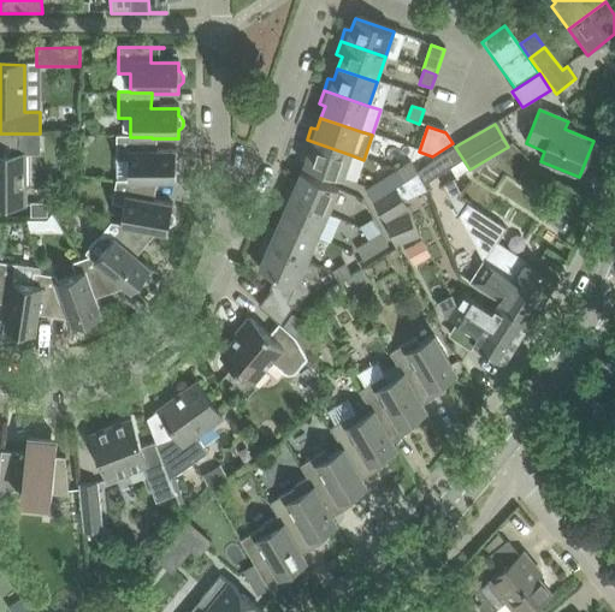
[(0,206),(24,206),(24,171),(24,156),(15,156),(15,135),(18,135),(18,134),(0,134),(0,206)]
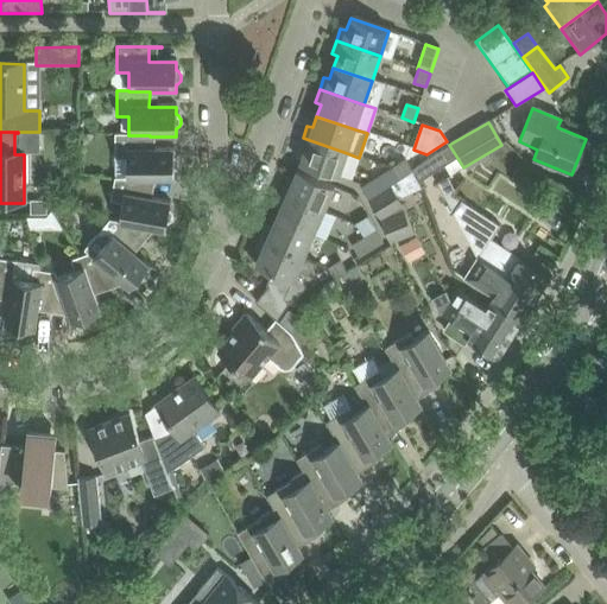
[(176,159),(174,159),(174,158),(174,151),(150,151),(150,137),(150,135),(128,135),(114,135),(114,160),(126,160),(126,179),(150,179),(150,180),(174,180),(174,172),(175,172),(176,172),(177,170),(178,169),(178,167),(178,166),(178,165),(178,164),(178,163),(177,161),(177,160),(176,159)]
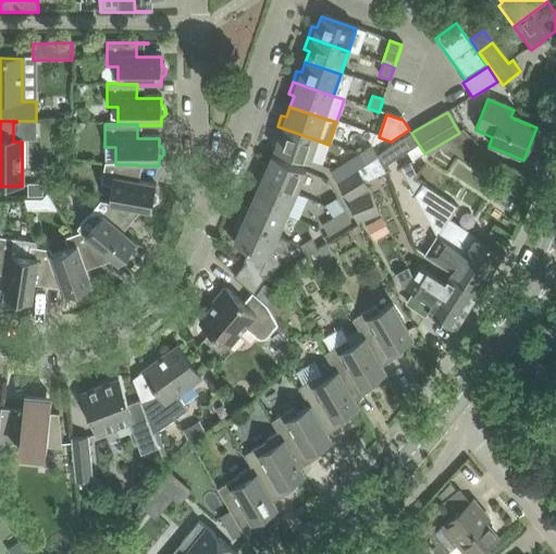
[(309,163),(318,140),(278,126),(273,138),(279,140),(274,151),(309,163)]
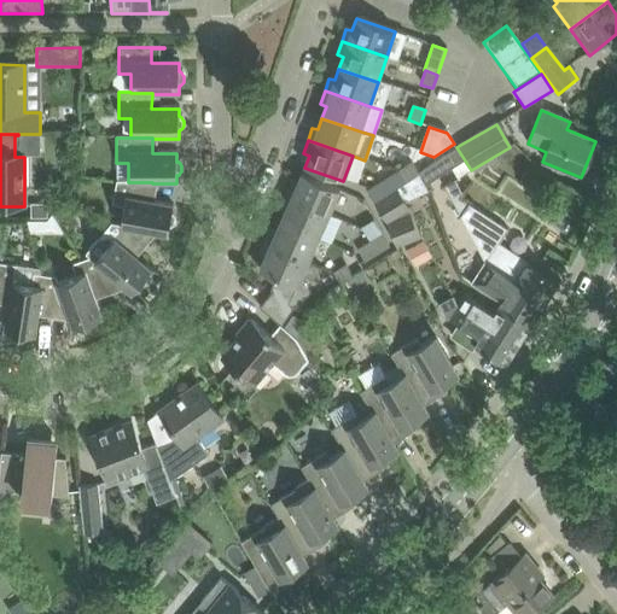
[(460,162),(454,151),(418,175),(417,176),(423,185),(460,162)]
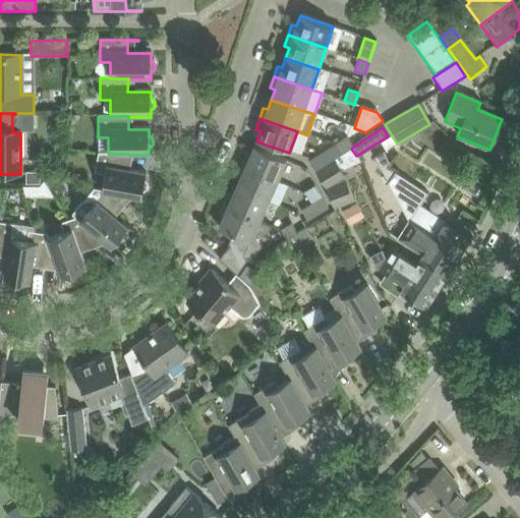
[(347,138),(336,145),(342,155),(351,149),(352,148),(347,138)]
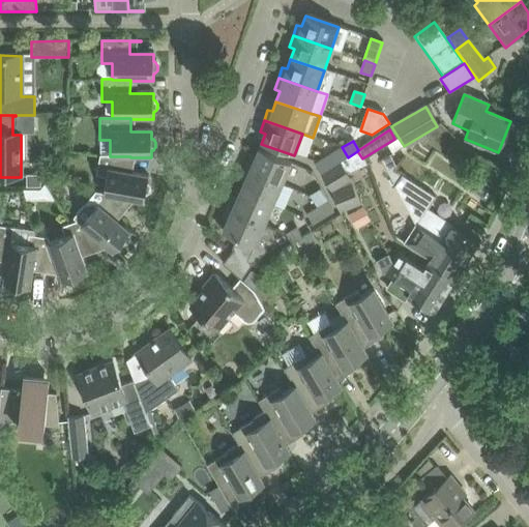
[(348,157),(342,147),(315,165),(320,175),(340,163),(348,157)]
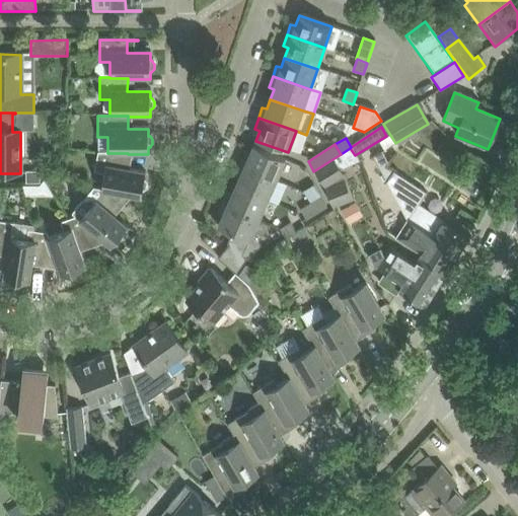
[(244,154),(239,165),(276,181),(285,160),(253,147),(248,156),(244,154)]
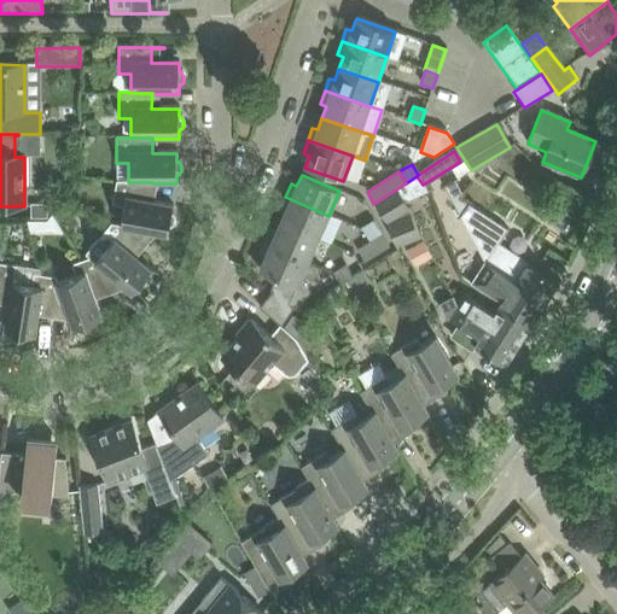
[(174,216),(172,215),(173,206),(146,202),(152,183),(152,182),(128,182),(116,182),(111,206),(124,209),(121,227),(143,232),(168,237),(169,229),(172,228),(173,227),(174,226),(174,224),(175,223),(175,222),(175,221),(175,220),(175,218),(174,217),(174,216)]
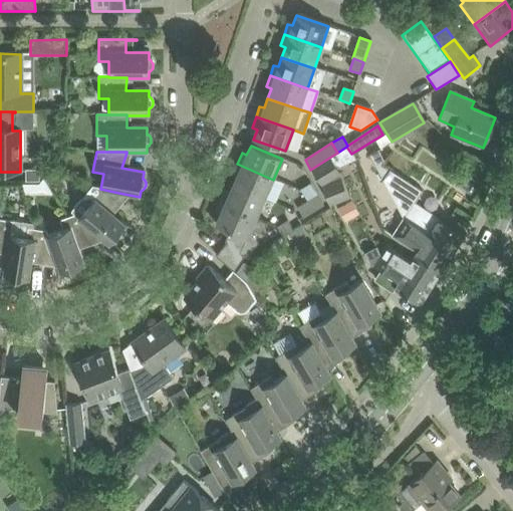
[(329,158),(310,170),(319,188),(339,176),(329,158)]
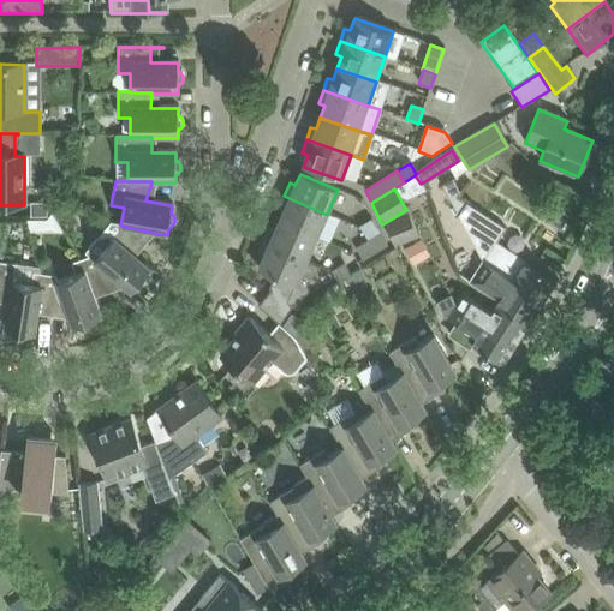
[(284,210),(279,222),(316,238),(327,215),(284,196),(278,208),(284,210)]
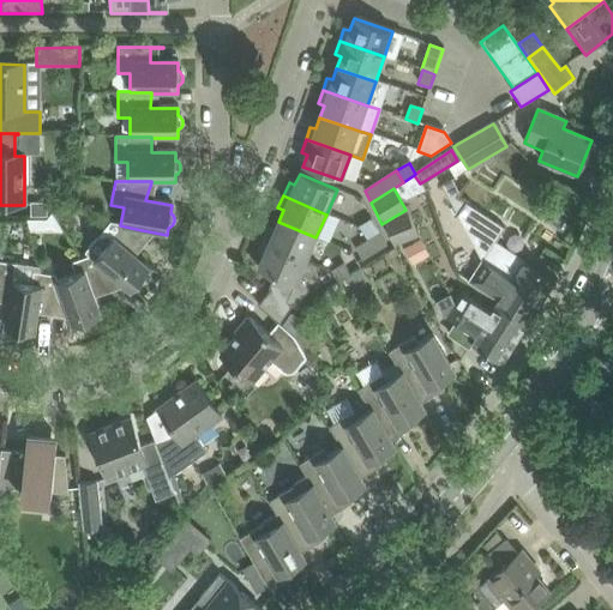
[(554,281),(523,261),(496,243),(504,229),(466,204),(457,216),(481,260),(484,264),(542,301),(554,281)]
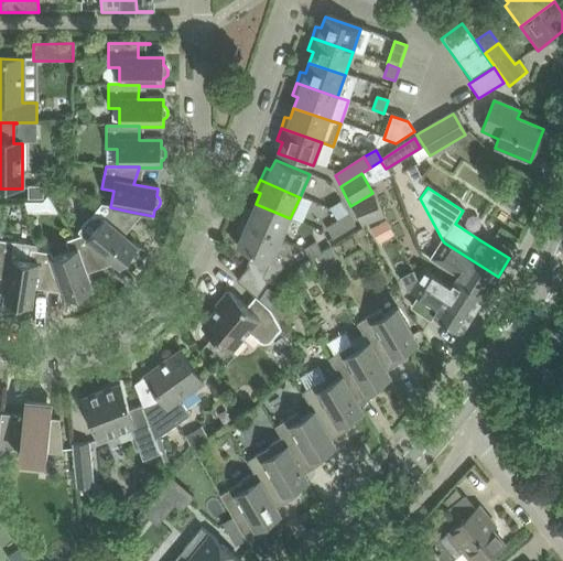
[(41,189),(28,189),(28,201),(41,201),(41,189)]
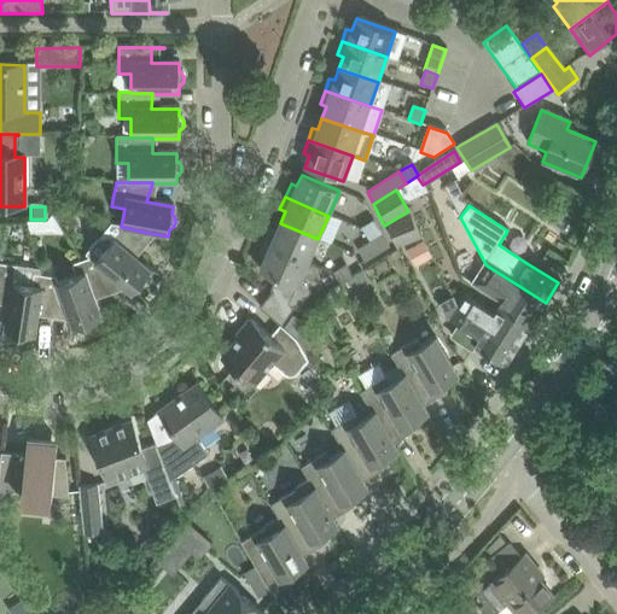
[(418,244),(423,241),(408,211),(384,226),(396,247),(407,241),(406,239),(413,235),(418,244)]
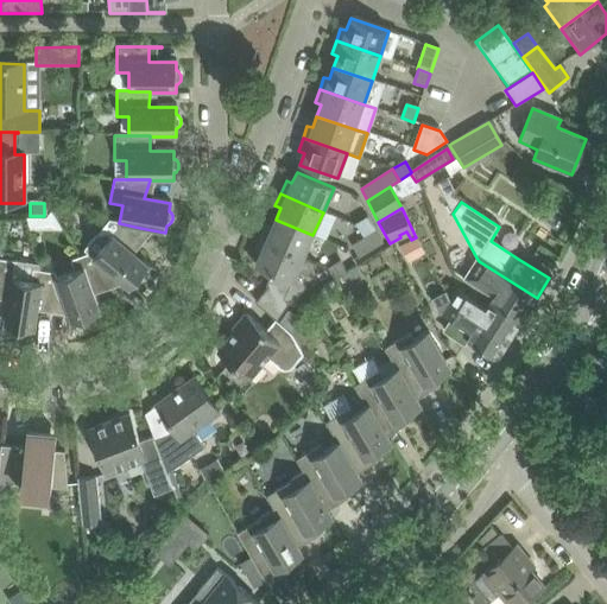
[(265,228),(260,240),(302,259),(313,235),(276,220),(271,230),(265,228)]
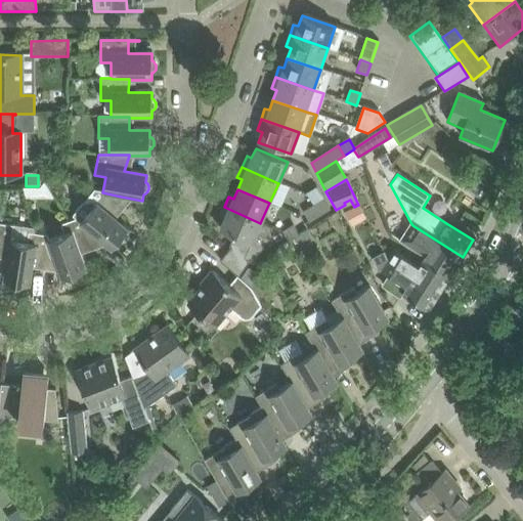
[(40,190),(24,190),(26,202),(40,202),(40,190)]
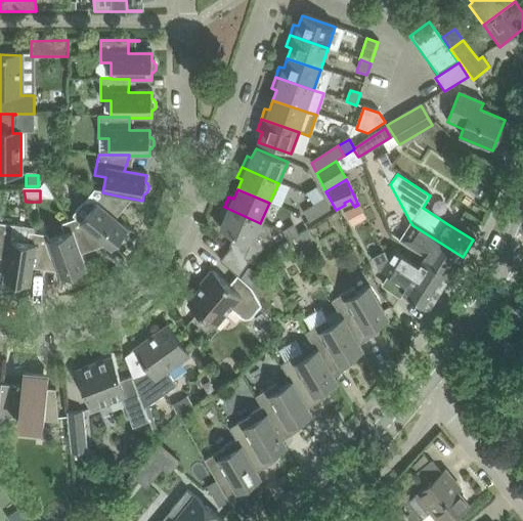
[(124,236),(124,235),(128,230),(111,215),(121,197),(102,192),(94,190),(72,217),(76,220),(101,241),(100,241),(112,250),(116,245),(118,246),(120,245),(122,245),(123,243),(124,242),(124,241),(124,240),(124,237),(124,236)]
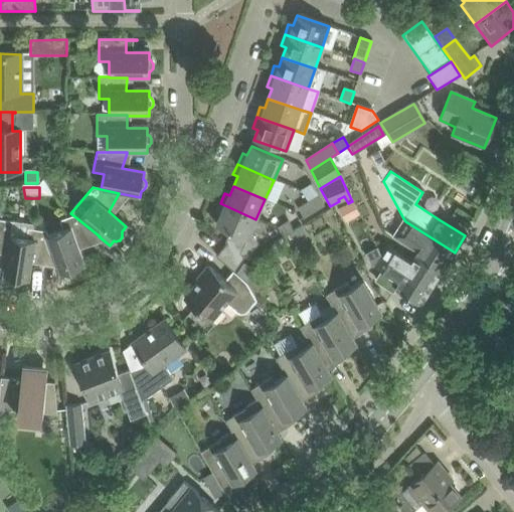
[(319,196),(308,203),(314,212),(324,206),(319,196)]
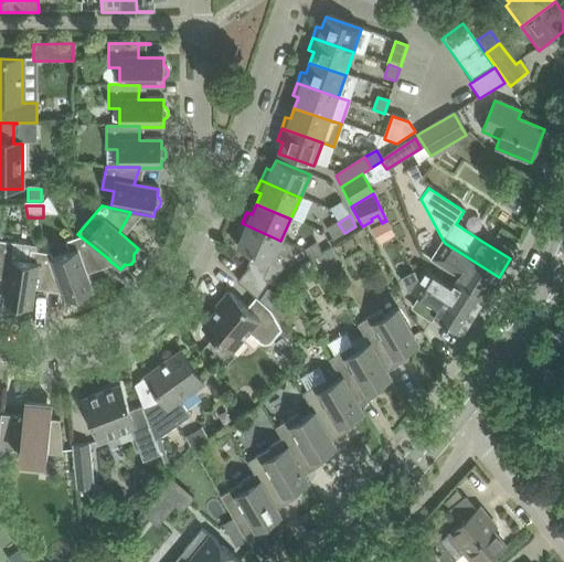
[(390,222),(373,231),(382,245),(398,236),(390,222)]
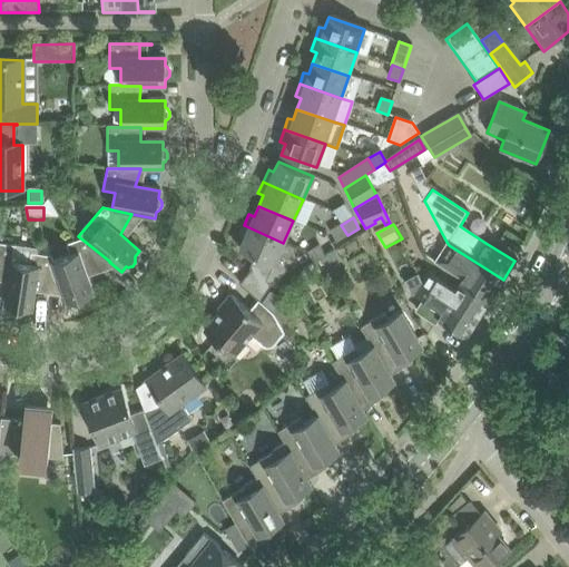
[(287,260),(294,247),(283,243),(244,225),(238,237),(244,240),(238,251),(255,257),(249,270),(251,271),(238,285),(257,301),(258,301),(258,302),(270,285),(274,287),(292,262),(287,260)]
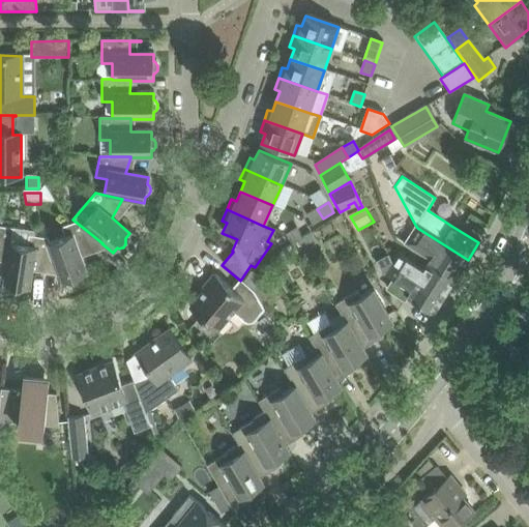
[(306,215),(312,225),(323,218),(317,209),(306,215)]
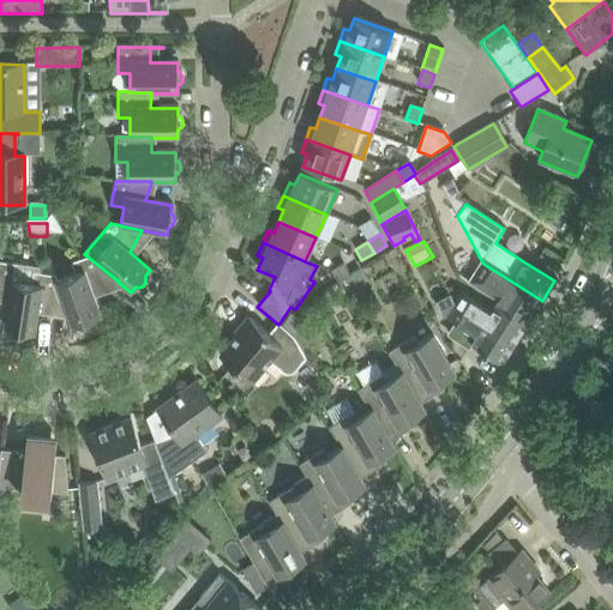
[(10,299),(12,283),(13,283),(16,265),(0,263),(0,248),(0,296),(10,297),(10,299)]
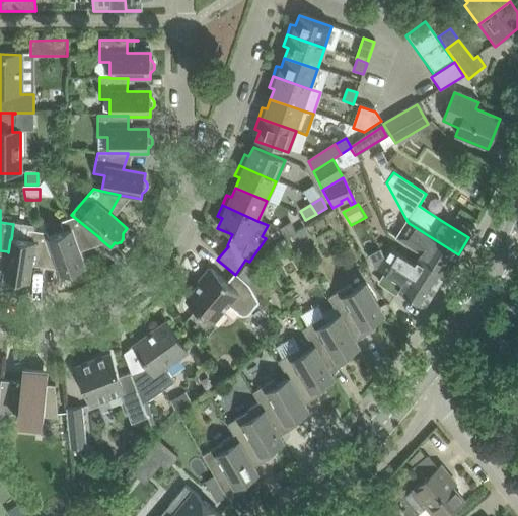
[(78,272),(79,271),(79,270),(85,268),(77,246),(99,238),(100,238),(75,218),(60,223),(63,233),(49,238),(48,238),(57,264),(61,277),(67,274),(69,276),(70,277),(72,277),(73,277),(74,277),(76,276),(77,275),(78,274),(78,273),(78,272)]
